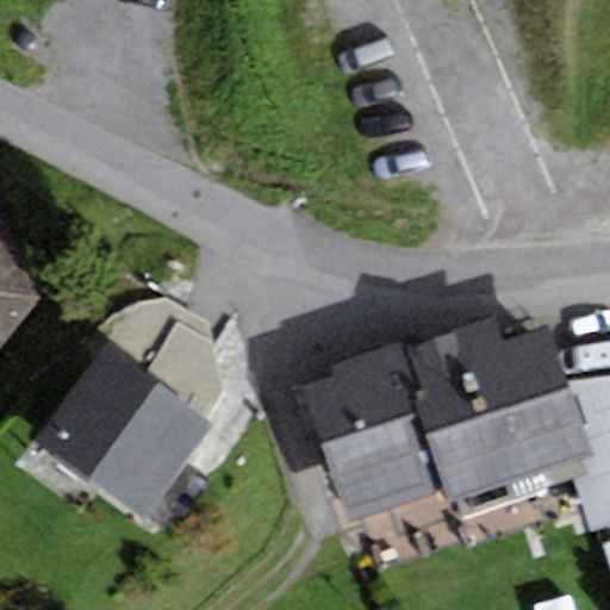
[(0,355),(44,306),(0,211),(0,355)]
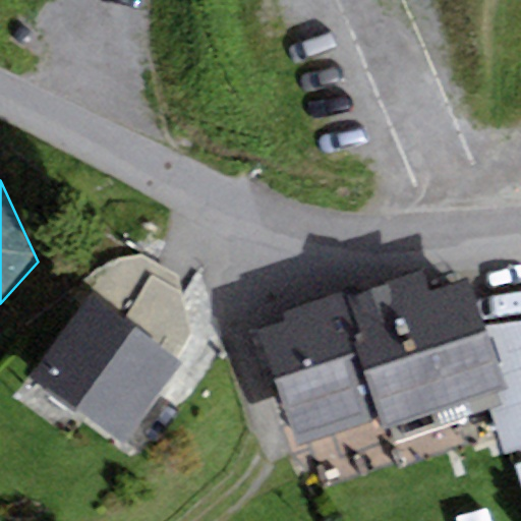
[(76,289),(85,298),(173,358),(189,337),(176,273),(134,259),(94,274),(76,289)]
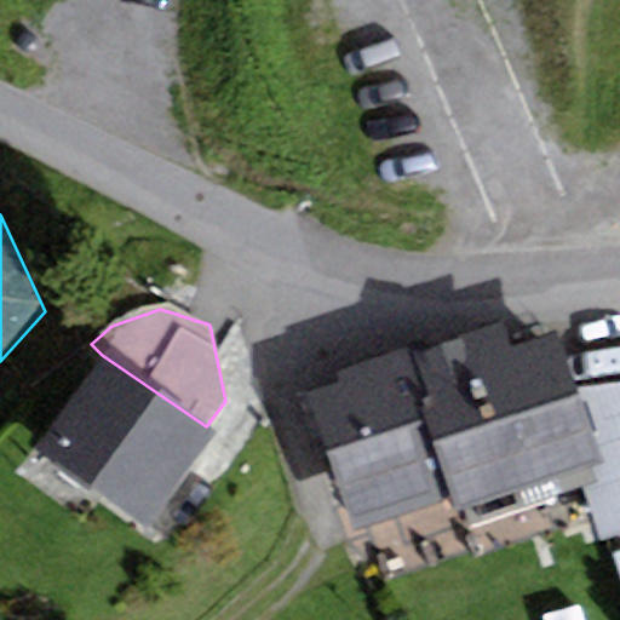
[(574,389),(556,334),(510,350),(503,327),(415,356),(430,400),(419,403),(452,498),(457,512),(575,472),(600,464),(574,389)]
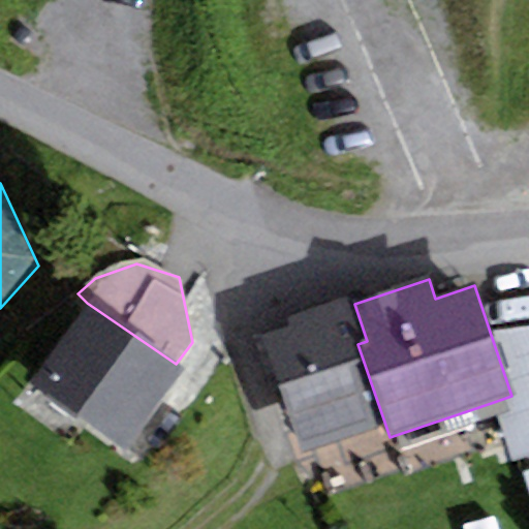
[(290,328),(261,338),(289,419),(301,454),(385,425),(358,344),(367,341),(354,304),(351,297),(287,318),(290,328)]
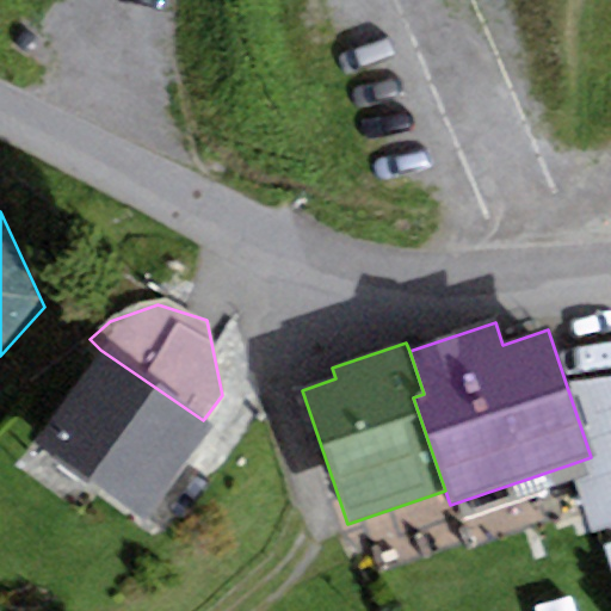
[(100,350),(34,445),(144,522),(211,426),(203,420),(100,350)]
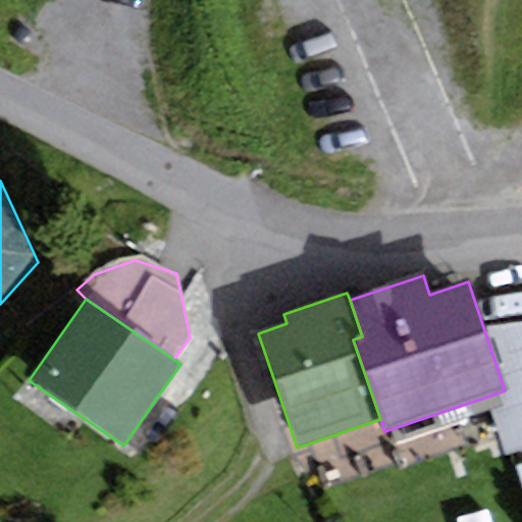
[(521,322),(483,327),(505,390),(484,398),(506,457),(521,451),(521,322)]
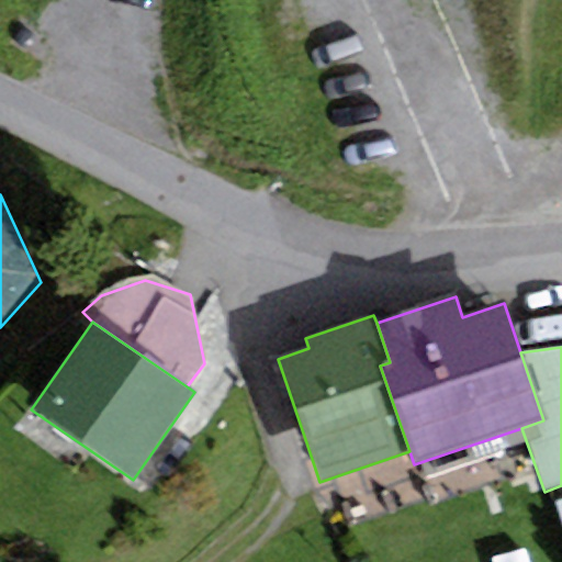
All buildings are outlined.
